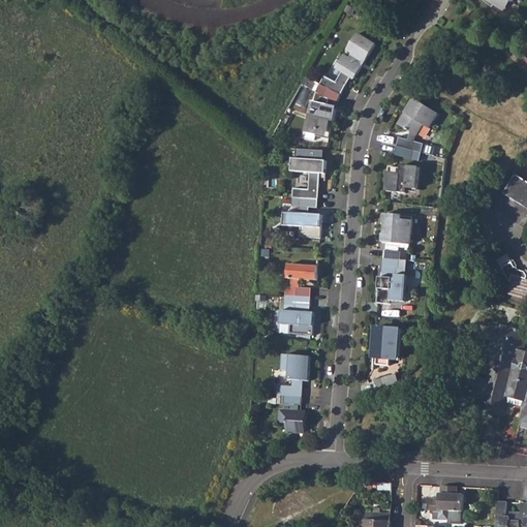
[(323,75),(319,83),(340,94),(350,76),(353,78),(361,65),(358,63),(361,58),(364,60),(373,43),(355,33),(345,49),(350,52),(347,57),(342,55),(335,67),(341,71),(335,82),(323,75)]
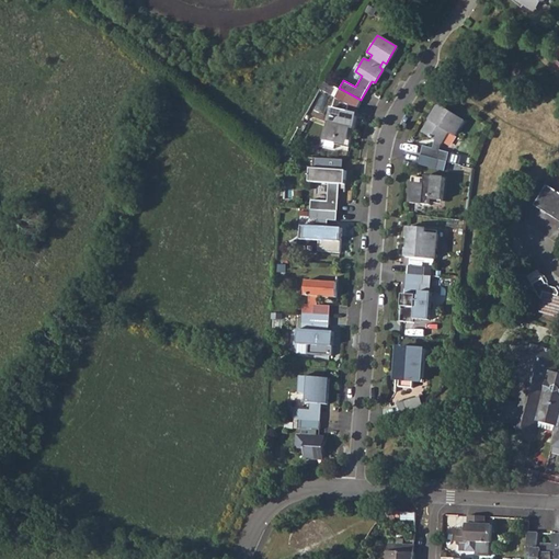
[(331,109),(323,133),(334,136),(332,143),(346,146),(354,115),(348,113),(346,115),(341,114),(341,112),(344,101),(355,107),(361,100),(339,88),(334,95),(337,97),(333,110),(331,109)]
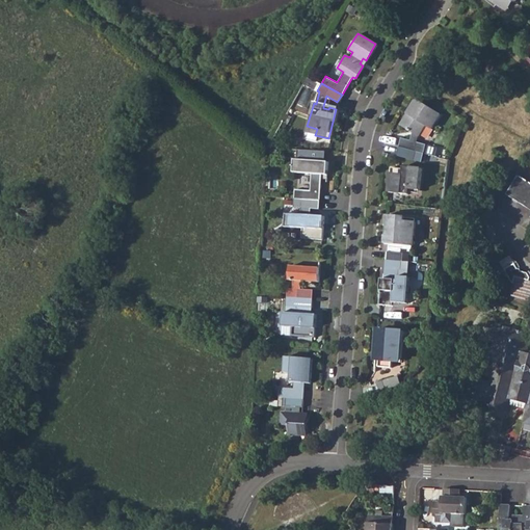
[(439,113),(415,100),(400,125),(411,132),(409,139),(400,138),(398,147),(423,152),(424,152),(425,142),(416,140),(417,135),(423,124),(430,128),(439,113)]
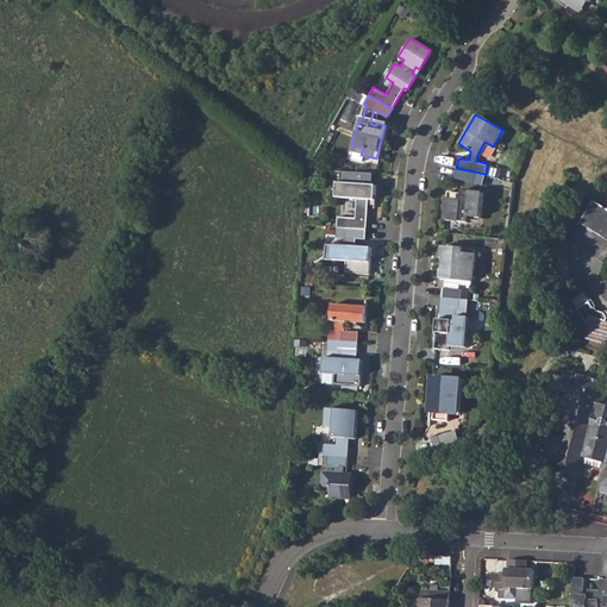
[(482,183),(485,174),(456,168),(454,179),(482,183)]
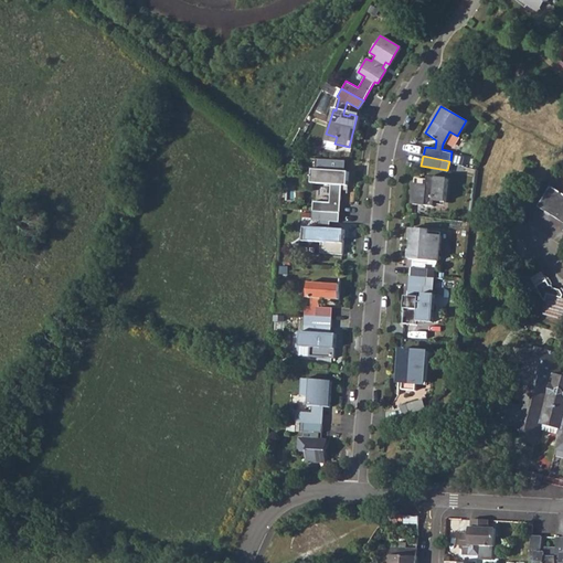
[(315,200),(314,210),(339,211),(340,189),(341,183),(349,184),(350,170),(314,168),(314,172),(311,172),(311,177),(314,177),(312,181),(332,183),(331,201),(315,200)]
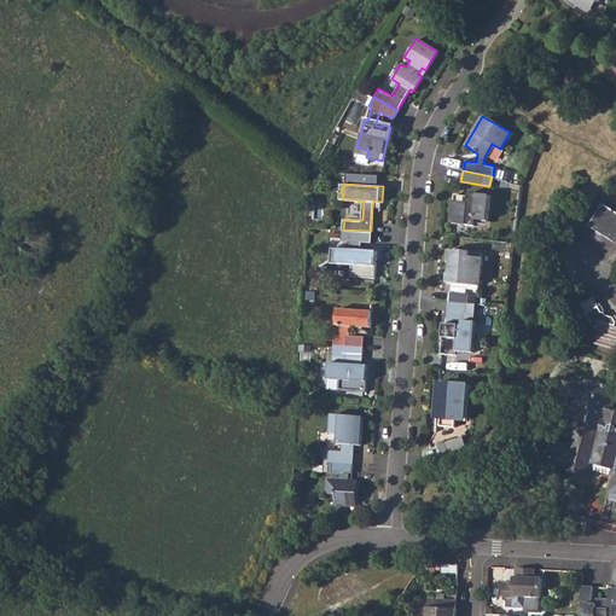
[(455,196),(454,224),(476,225),(476,219),(489,220),(490,195),(474,193),(474,196),(469,196),(455,196)]
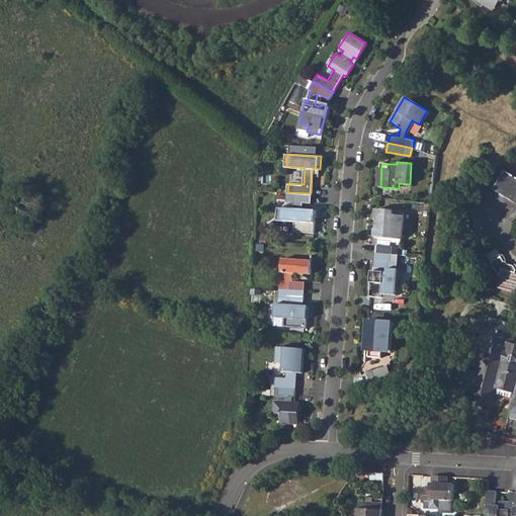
[(493,193),(512,205),(515,197),(515,182),(503,174),(493,173),(485,184),(493,193)]
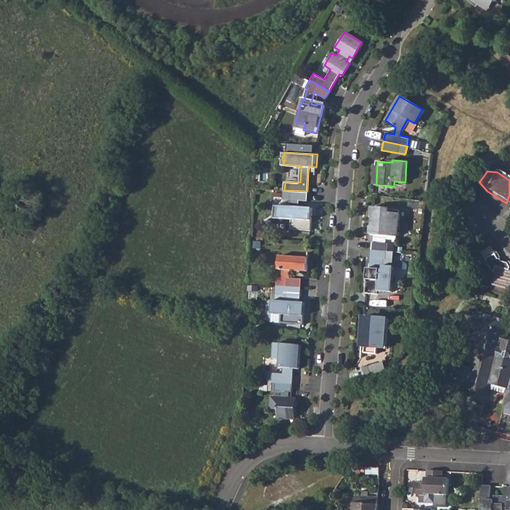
[(307,191),(284,190),(284,198),(291,199),(290,205),(275,204),(274,216),(292,218),(291,228),(311,229),(313,207),(301,206),(301,200),(306,200),(307,191)]
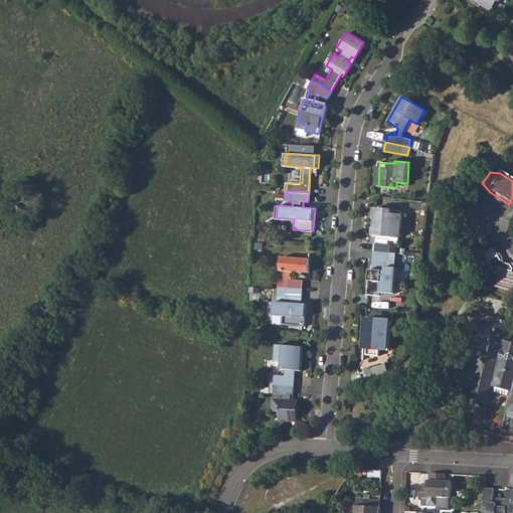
[(371,224),(371,234),(397,236),(397,226),(399,227),(400,213),(389,212),(389,208),(373,207),(372,220),(375,220),(374,225),(371,224)]
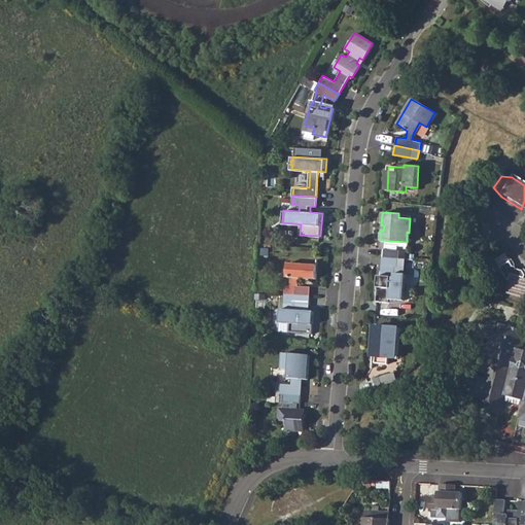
[(382,246),(381,255),(404,257),(405,248),(382,246)]
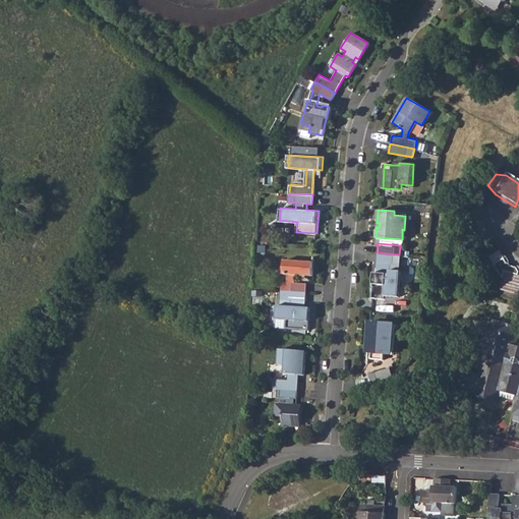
[(399,254),(377,252),(377,262),(380,262),(379,272),(376,272),(372,272),(371,297),(384,298),(384,294),(392,295),(398,295),(400,270),(389,269),(389,263),(399,264),(399,254)]
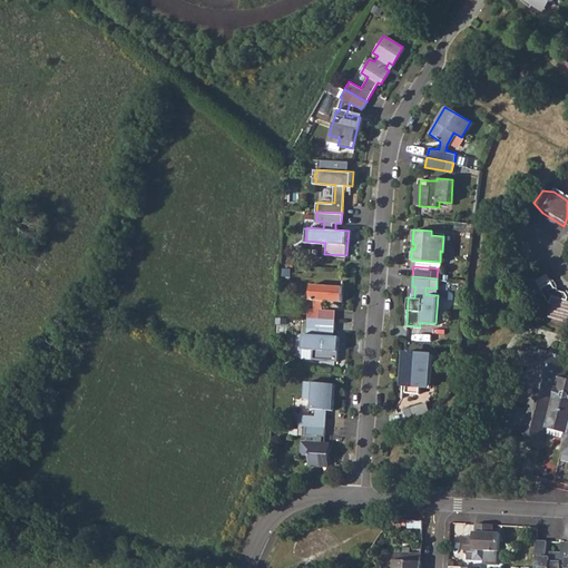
[(544,315),(566,322),(567,313),(567,300),(566,300),(562,292),(555,290),(550,282),(540,287),(547,304),(544,315)]
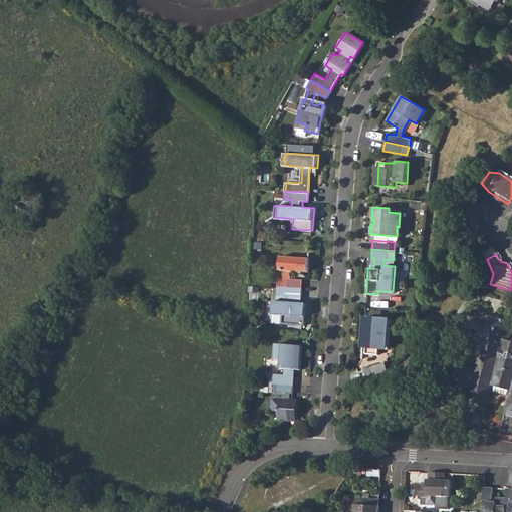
[(276,276),(276,285),(300,287),(301,278),(289,277),(289,269),(307,271),(308,258),(279,255),(278,269),(282,269),(281,277),(276,276)]
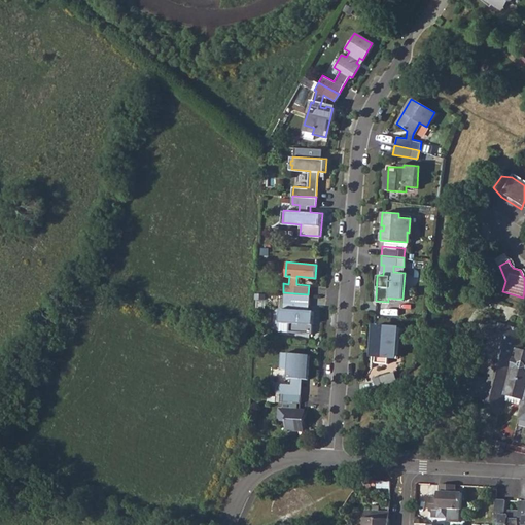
[(308,294),(283,292),(282,302),(292,303),(291,309),(279,308),(278,320),(288,321),(287,330),(310,333),(312,310),(303,310),(303,303),(308,304),(308,294)]
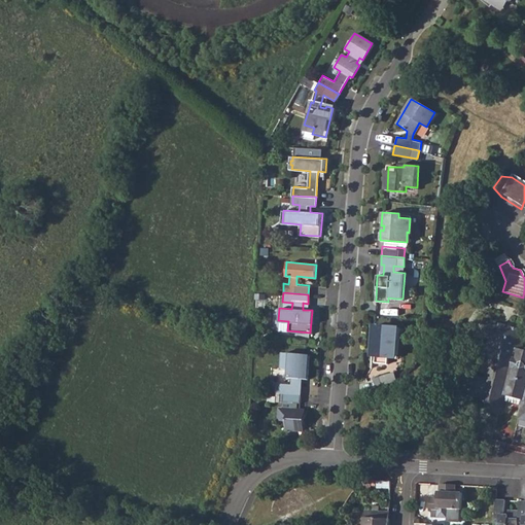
[(522,326),(502,321),(502,323),(494,321),(493,325),(487,324),(484,336),(494,339),(491,346),(481,344),(479,354),(489,357),(492,361),(489,376),(484,379),(464,374),(459,393),(485,400),(494,403),(492,413),(503,416),(508,401),(511,403),(512,396),(523,398),(522,405),(524,405),(524,406),(523,420),(524,420),(524,348),(523,348),(524,338),(524,334),(521,334),(522,326)]
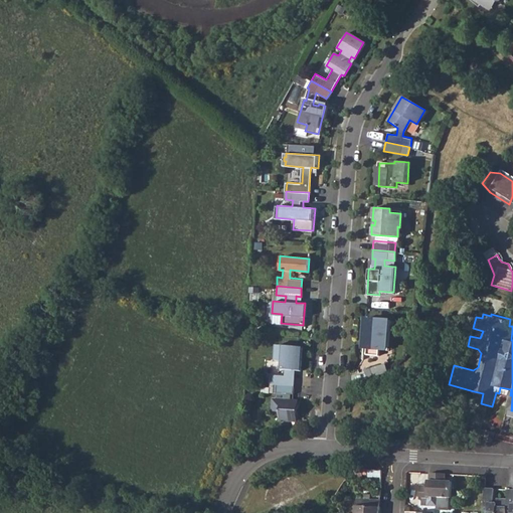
[(390,319),(365,317),(362,348),(366,349),(365,355),(378,356),(378,348),(379,343),(388,344),(390,319)]
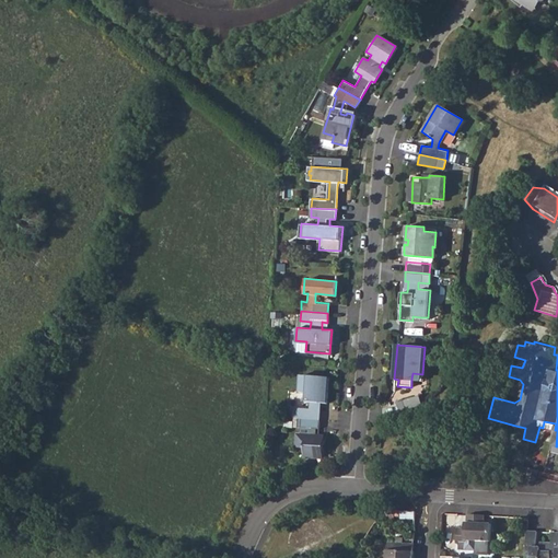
[(328,376),(301,374),(299,392),(307,392),(306,407),(292,406),(292,416),(298,416),(320,418),(321,408),(315,408),(315,402),(327,402),(328,376)]
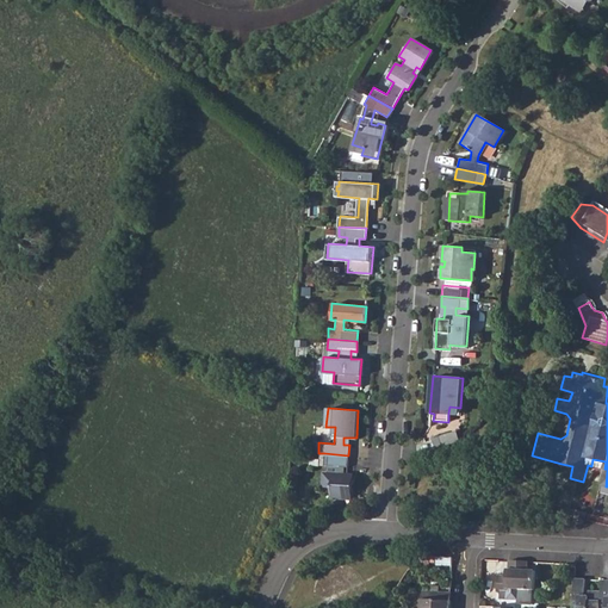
[(433,436),(435,447),(459,439),(457,429),(433,436)]
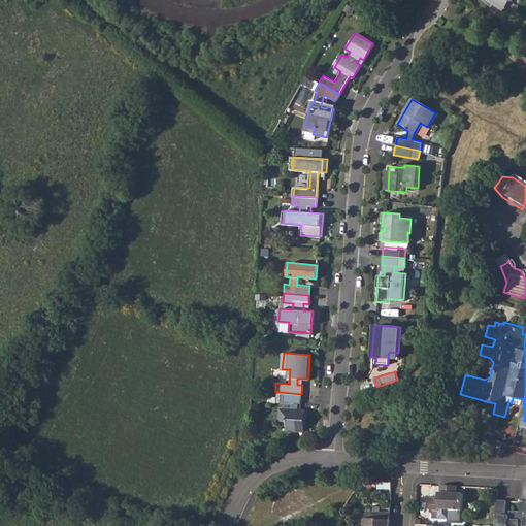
[(281,392),(275,392),(274,396),(267,395),(266,400),(280,401),(281,392)]
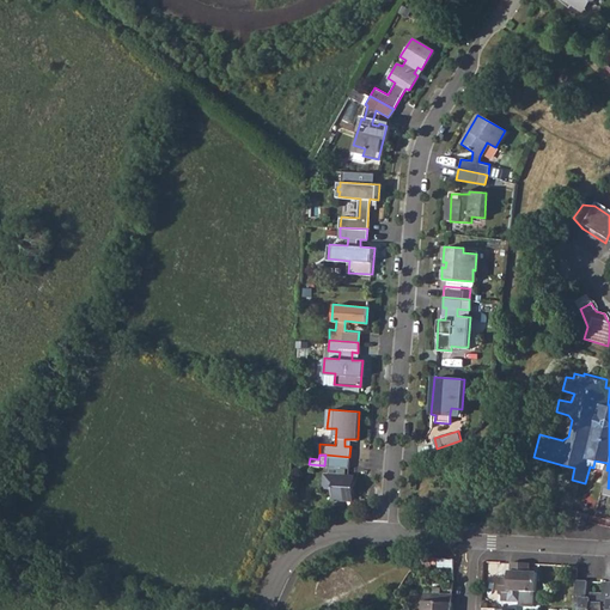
[(349,457),(325,455),(324,465),(328,465),(328,473),(323,473),(323,486),(331,487),(330,496),(352,499),(354,475),(345,474),(345,467),(348,467),(349,457)]
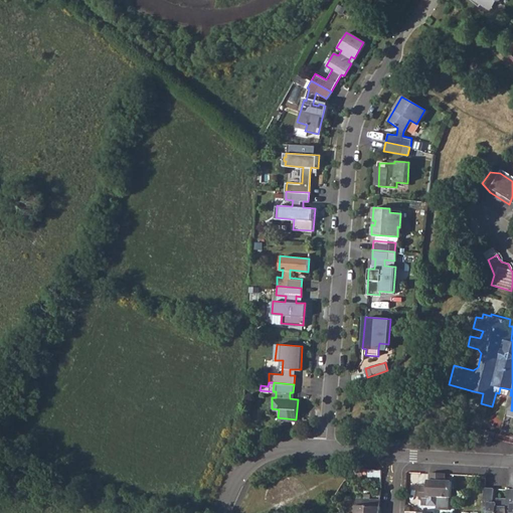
[(473,400),(481,403),(483,393),(474,391),(473,400)]
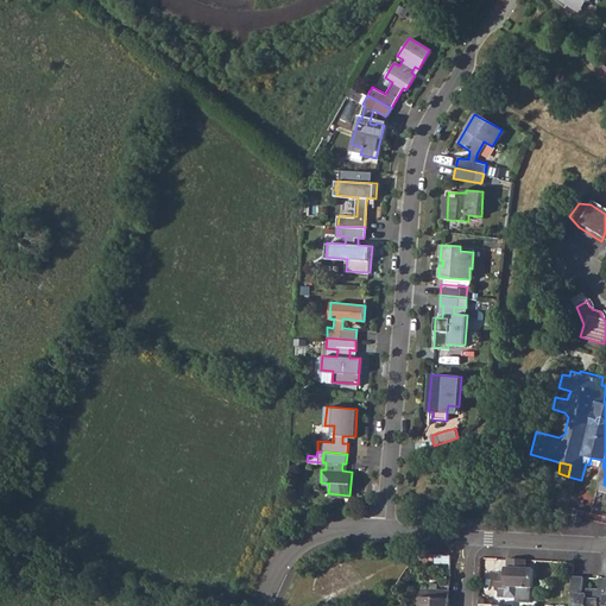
[(575,518),(582,521),(586,512),(578,510),(575,518)]
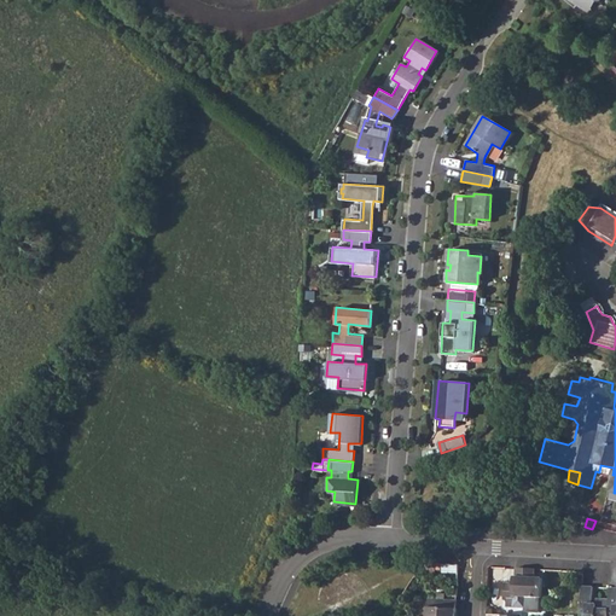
[(435,571),(436,562),(426,562),(418,570),(435,571)]
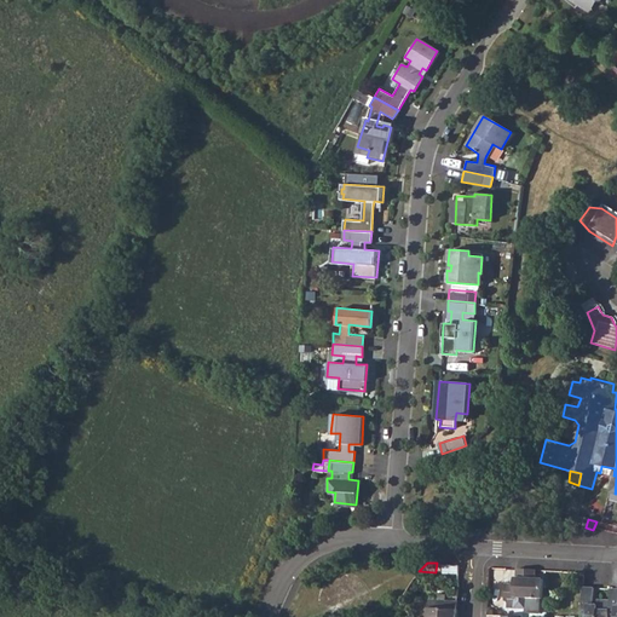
[(536,568),(515,566),(515,583),(505,582),(505,599),(508,599),(508,606),(525,607),(525,611),(540,612),(541,597),(542,597),(543,577),(535,576),(536,568)]
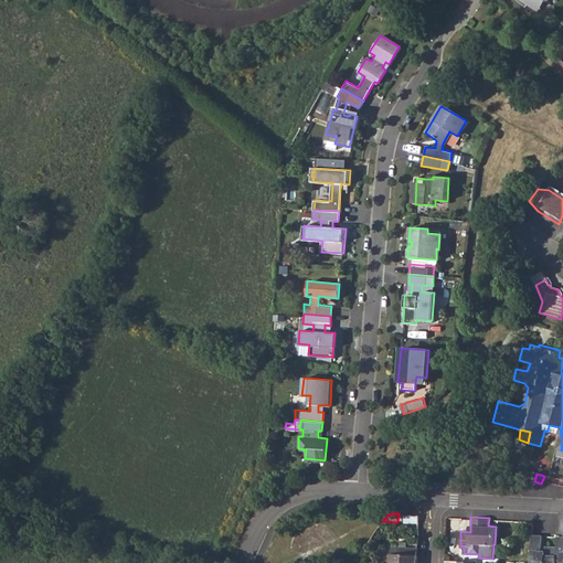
[(554,562),(556,546),(545,545),(544,551),(540,551),(541,534),(531,533),(530,562),(535,562),(534,562),(554,562)]
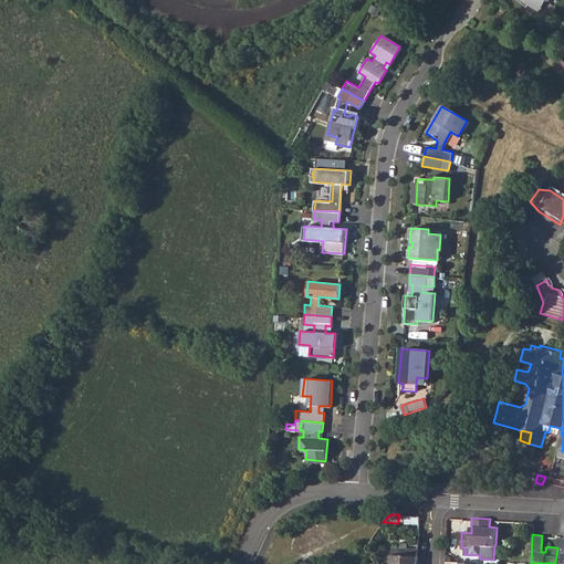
[(392,545),(389,563),(416,563),(417,547),(392,545)]
